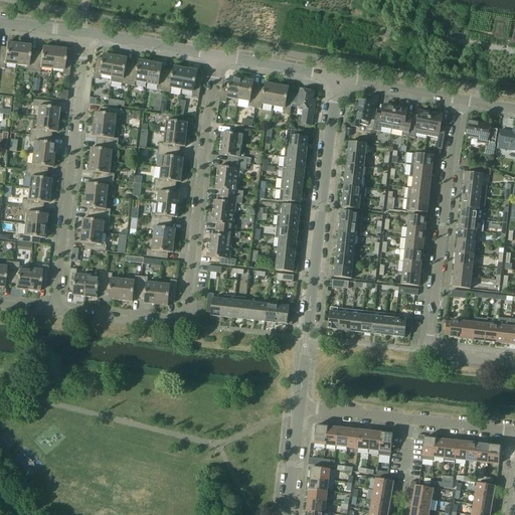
[(6,64),(17,65),(19,44),(7,42),(7,47),(1,47),(0,53),(0,68),(5,69),(6,64)]
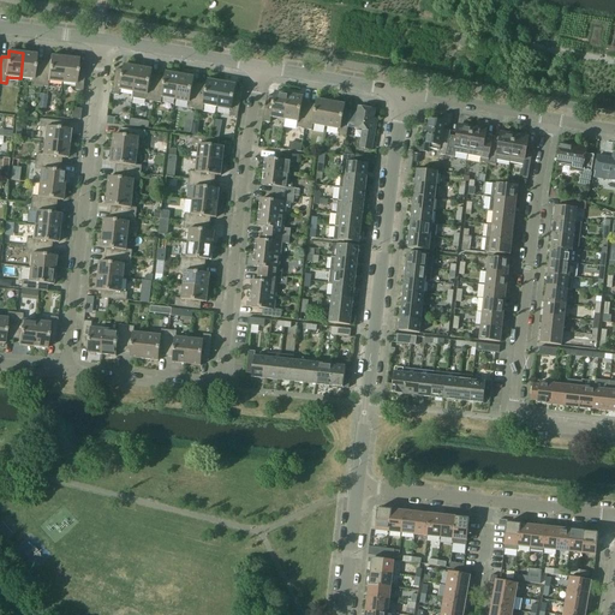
[(33,85),(41,87),(43,61),(36,60),(37,54),(23,53),(21,78),(34,79),(33,85)]
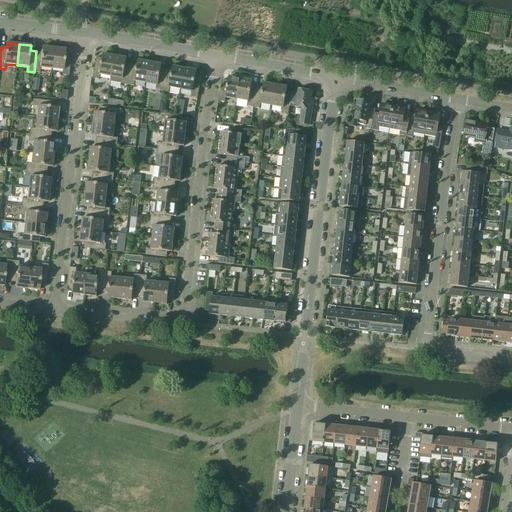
[(41,68),(52,69),(54,48),(42,46),(42,51),(36,51),(34,72),(40,73),(41,68)]
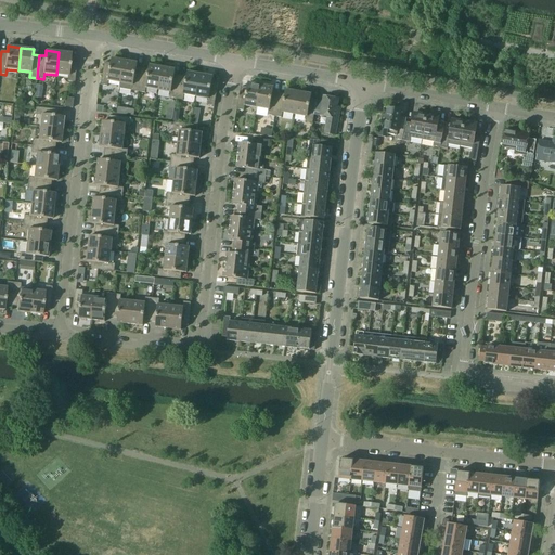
[(59,52),(56,75),(68,76),(67,81),(75,82),(77,59),(72,59),(72,53),(59,52)]
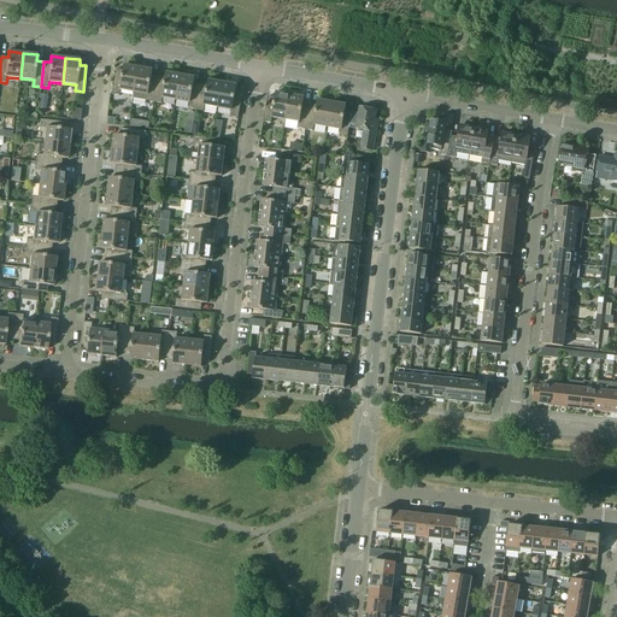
[(122,90),(135,93),(140,68),(125,64),(124,70),(117,69),(112,94),(121,97),(122,90)]
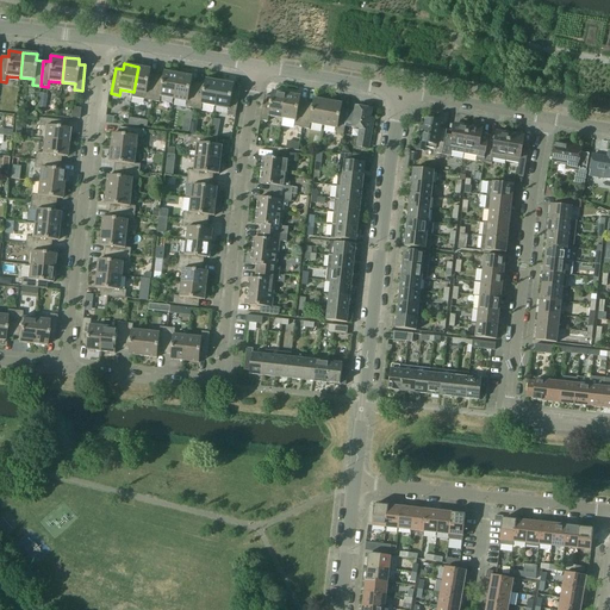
[(134,92),(132,98),(153,101),(157,76),(150,75),(151,69),(138,67),(134,92)]
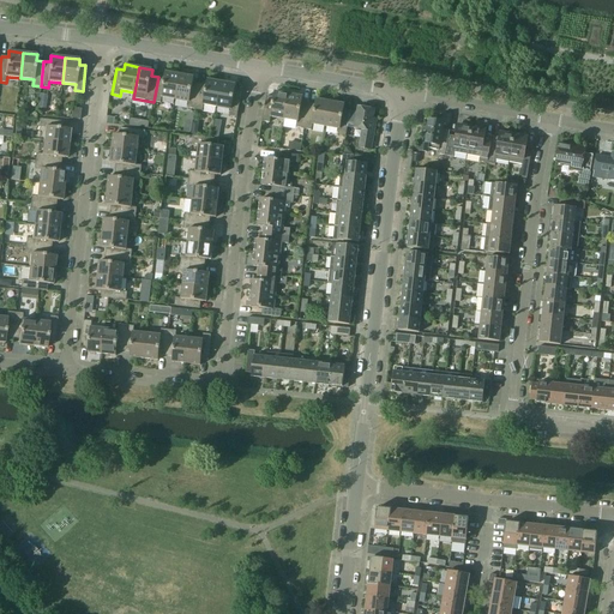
[(163,97),(176,100),(180,74),(167,72),(166,78),(158,77),(154,102),(162,103),(163,97)]
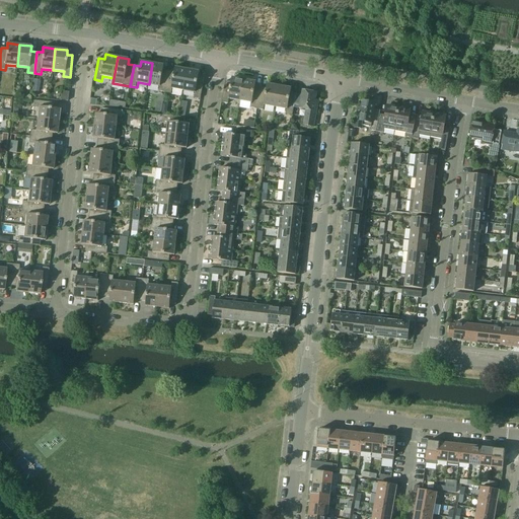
[(159,91),(165,92),(169,71),(163,70),(164,65),(152,63),(149,84),(160,86),(159,91)]
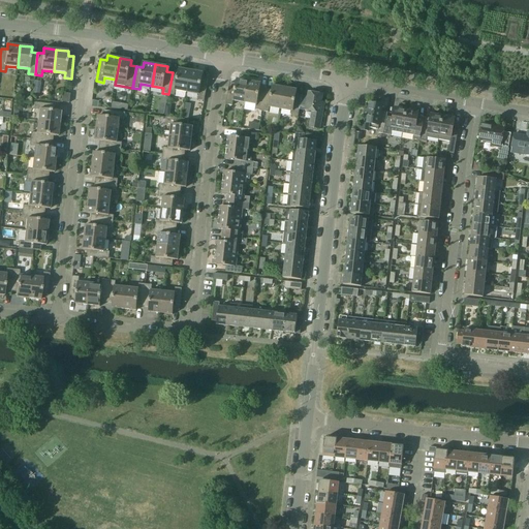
[(176,90),(187,92),(191,70),(180,68),(179,73),(173,72),(168,94),(175,95),(176,90)]
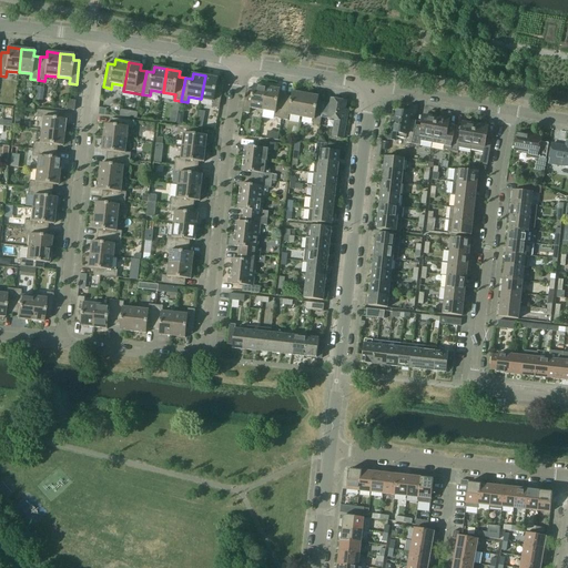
[(205,75),(201,99),(214,101),(213,107),(220,108),(224,84),(217,83),(219,78),(205,75)]
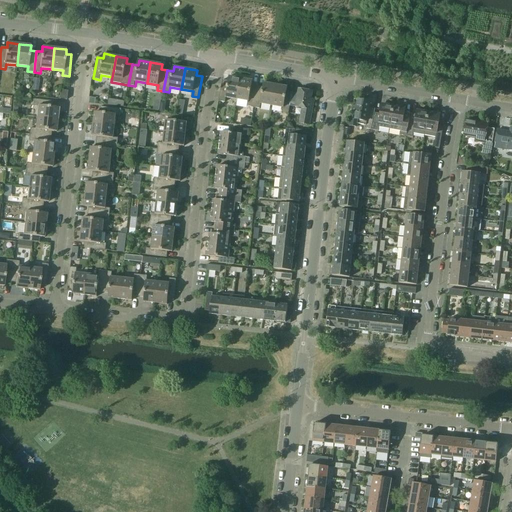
[(226,97),(237,99),(241,78),(229,76),(229,81),(223,80),(219,101),(225,102),(226,97)]
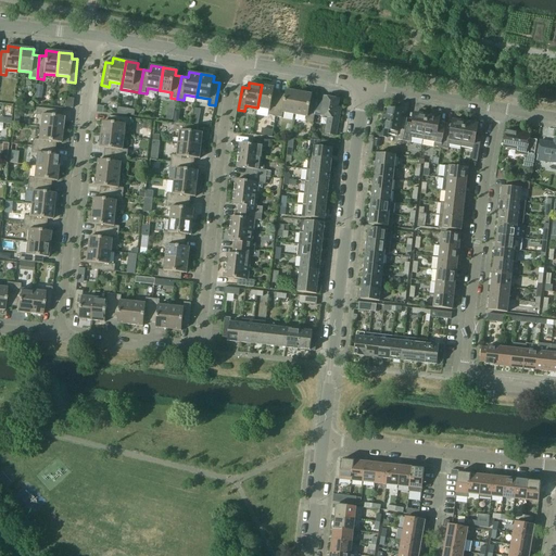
[(269,115),(276,116),(280,93),(274,92),(275,87),(262,85),(257,108),(269,110),(269,115)]
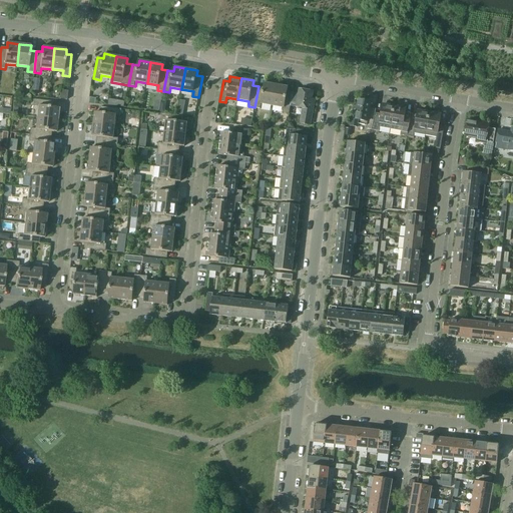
[(262,104),(273,106),(277,85),(265,83),(264,87),(259,86),(254,107),(261,109),(262,104)]
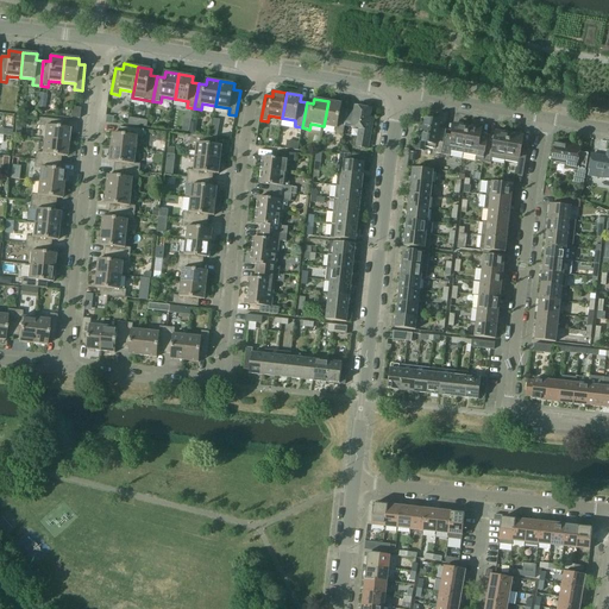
[(336,135),(344,136),(345,126),(349,111),(341,110),(343,104),(328,101),(324,126),(337,129),(336,135)]
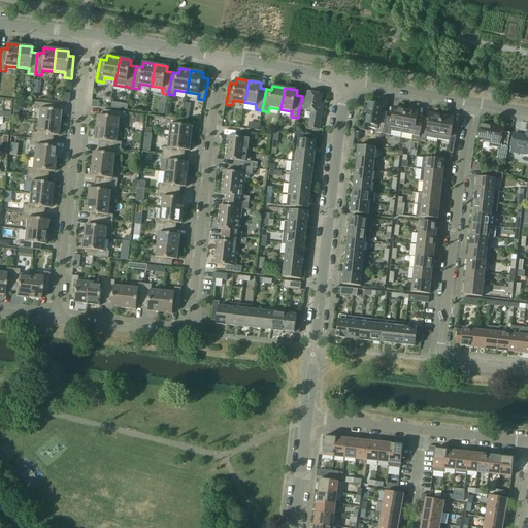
[(307,97),(302,96),(299,109),(312,111),(309,127),(319,129),(323,106),(321,106),(323,95),(308,92),(307,97)]
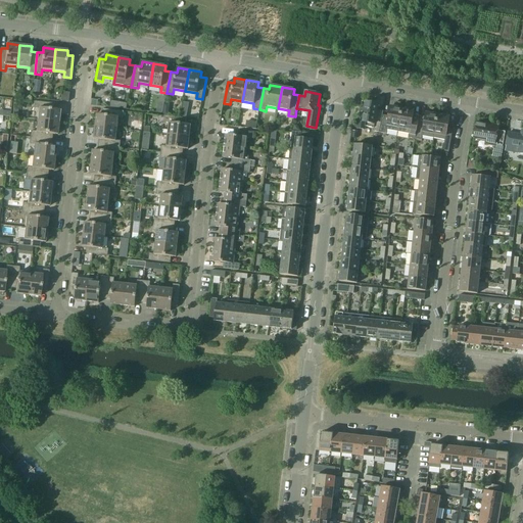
[(61,92),(60,101),(68,102),(69,93),(61,92)]
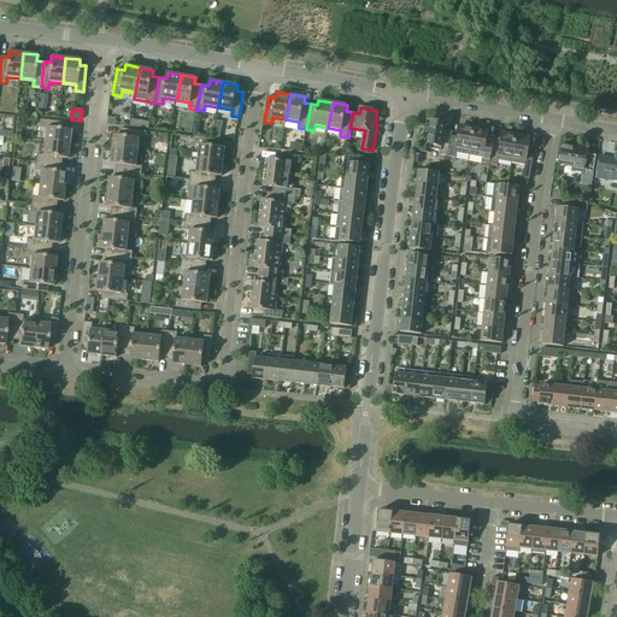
[(46,128),(45,141),(70,145),(71,130),(65,129),(66,122),(41,119),(40,128),(46,128)]
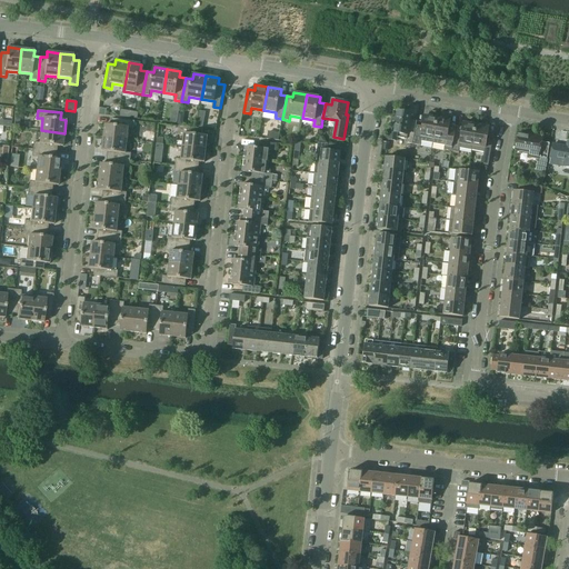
[(406,142),(413,145),(416,128),(417,121),(410,120),(412,113),(399,111),(398,119),(393,118),(389,140),(397,141),(398,138),(407,139),(406,142)]
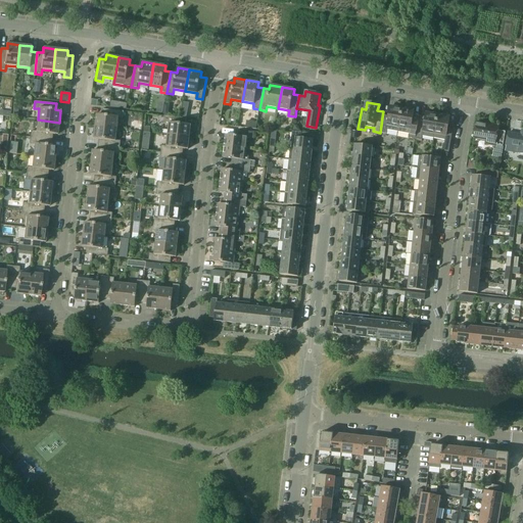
[(387,130),(398,132),(402,108),(390,106),(388,119),(382,117),(380,133),(386,134),(387,130)]
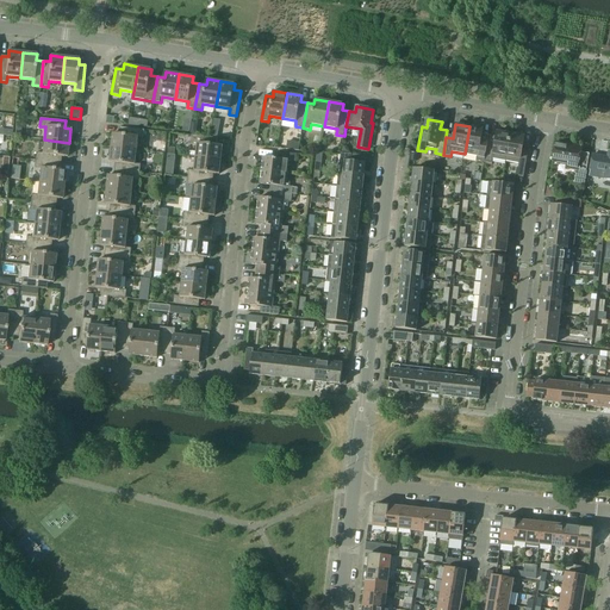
[(470,126),(465,154),(478,156),(477,161),(485,162),(489,142),(490,135),(483,134),(484,129),(470,126)]
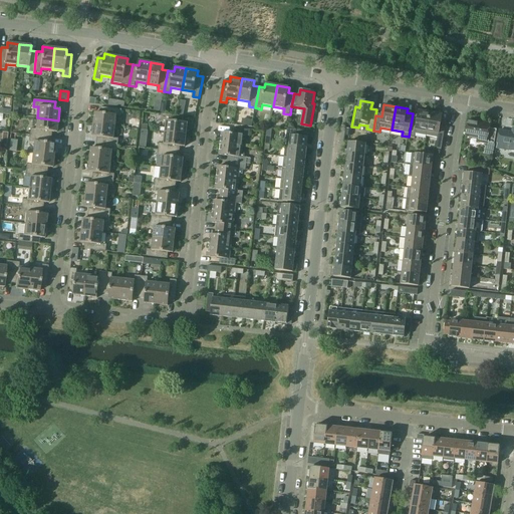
[(95,112),(94,124),(115,126),(116,115),(121,115),(122,109),(100,107),(100,112),(95,112)]
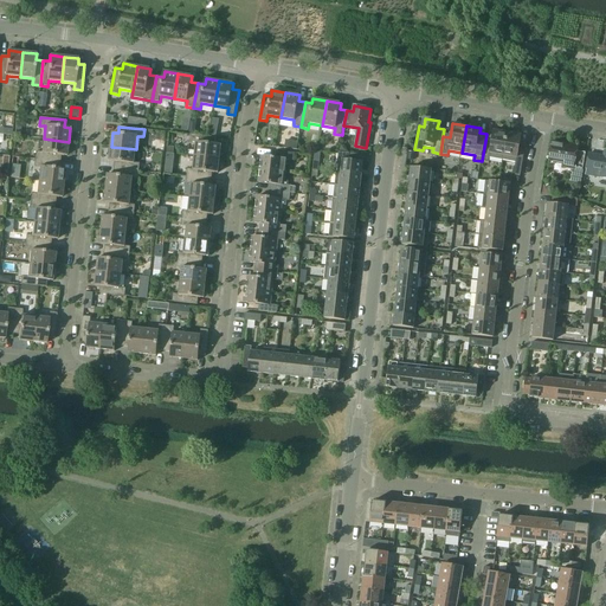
[(490,158),(503,160),(508,134),(494,130),(491,144),(485,143),(485,141),(482,161),(489,162),(490,158)]
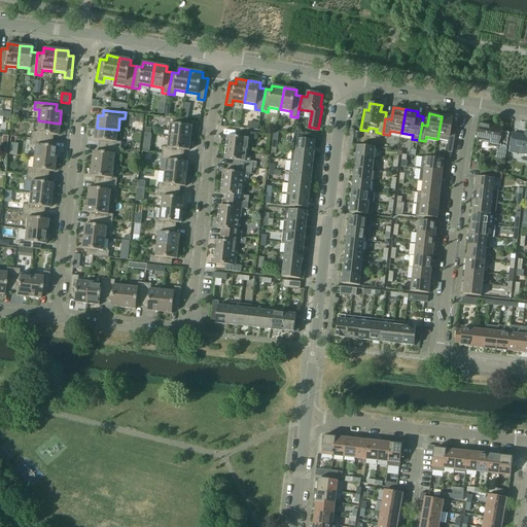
[(171,124),(170,136),(191,138),(192,126),(187,126),(188,119),(167,116),(166,124),(171,124)]
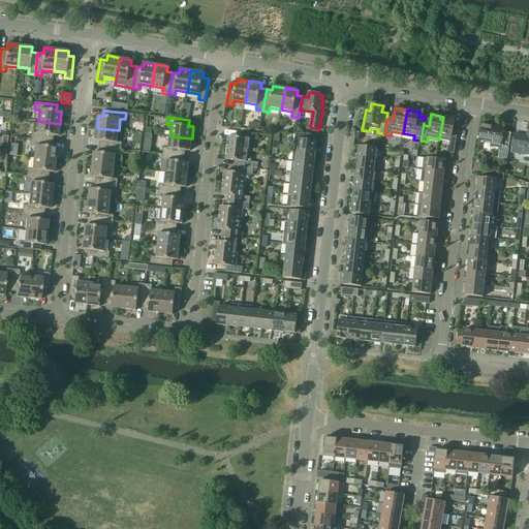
[(456,119),(443,117),(439,139),(450,142),(448,153),(455,154),(459,129),(458,129),(458,131),(453,131),(456,119)]
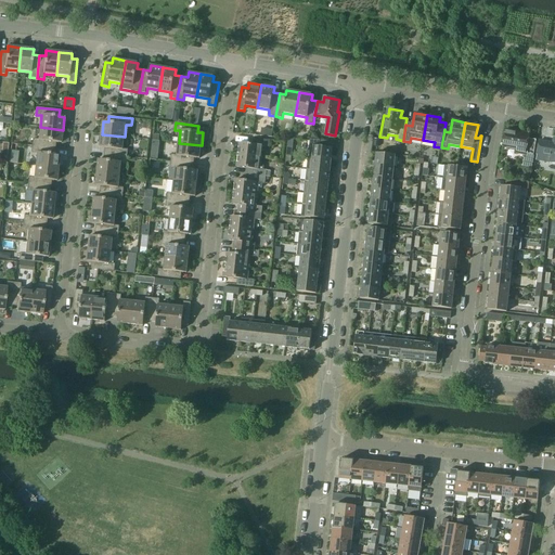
[(33,139),(33,145),(55,149),(56,142),(61,143),(63,130),(40,127),(38,140),(33,139)]
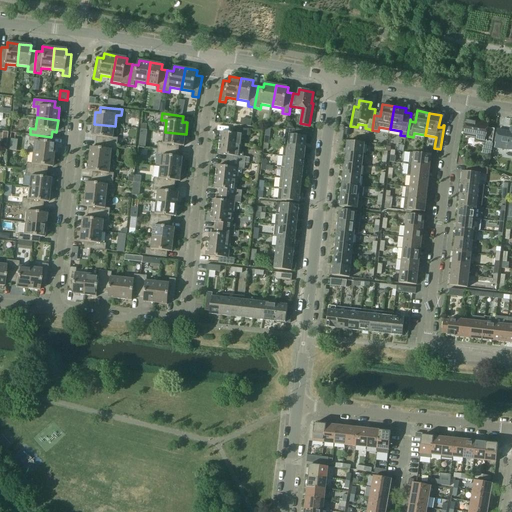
[(240,125),(250,126),(252,120),(242,118),(240,125)]
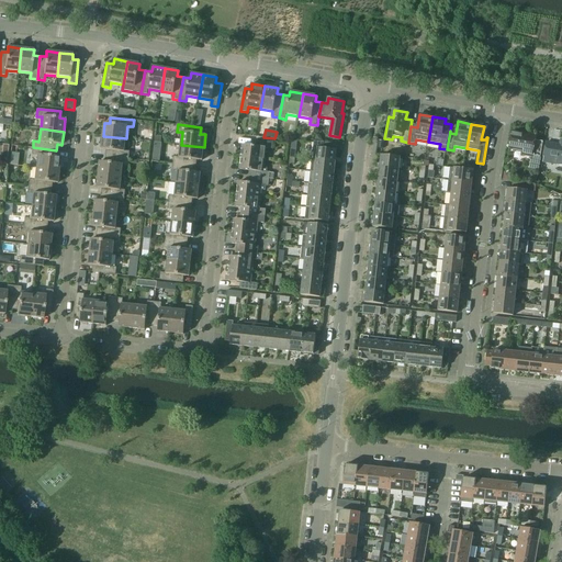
[(537,135),(513,131),(509,148),(525,152),(524,156),(532,157),(530,168),(539,170),(541,157),(540,157),(543,142),(536,141),(537,135)]
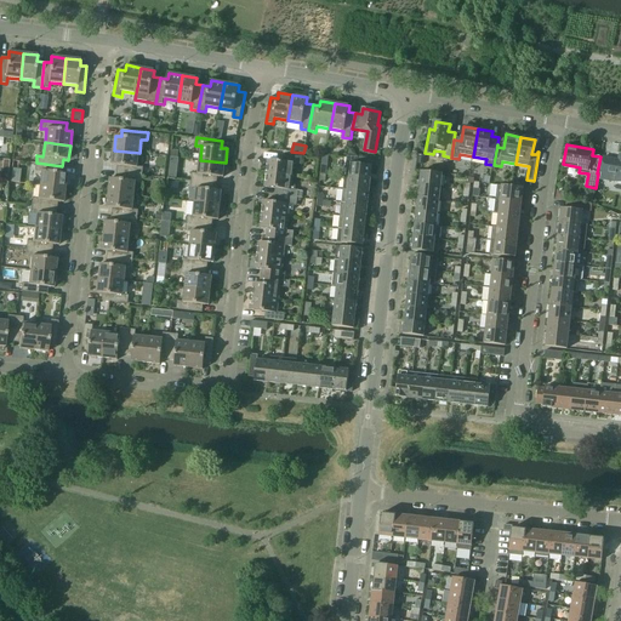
[(118,165),(117,172),(143,175),(143,167),(137,166),(140,153),(114,151),(112,165),(118,165)]
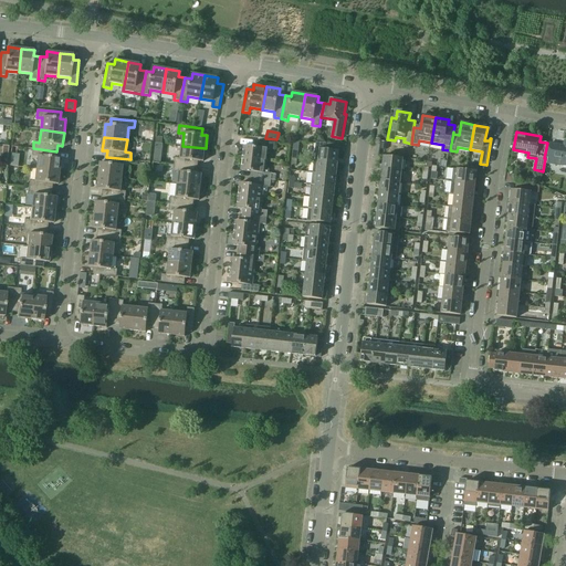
[(244,146),(243,158),(266,160),(268,149),(275,149),(275,143),(259,140),(258,147),(244,146)]
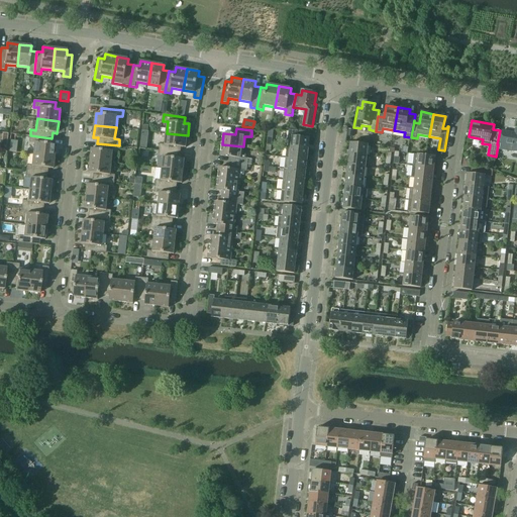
[(500,143),(513,146),(512,151),(516,151),(516,128),(515,133),(503,130),(500,143)]
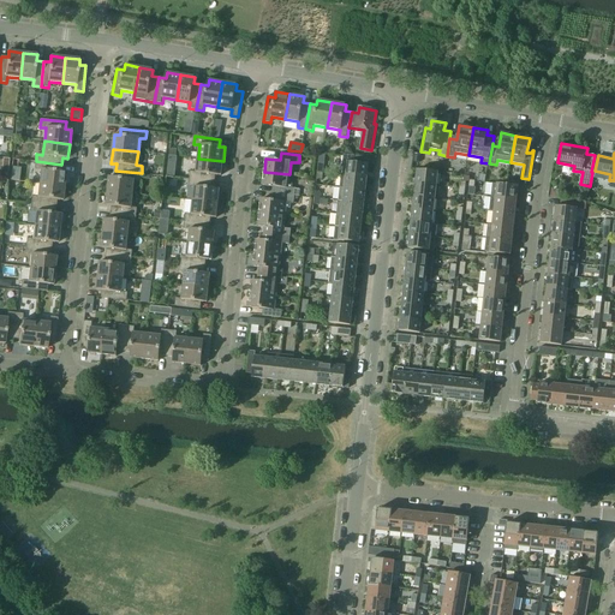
[(344,154),(341,174),(368,178),(370,157),(344,154)]
